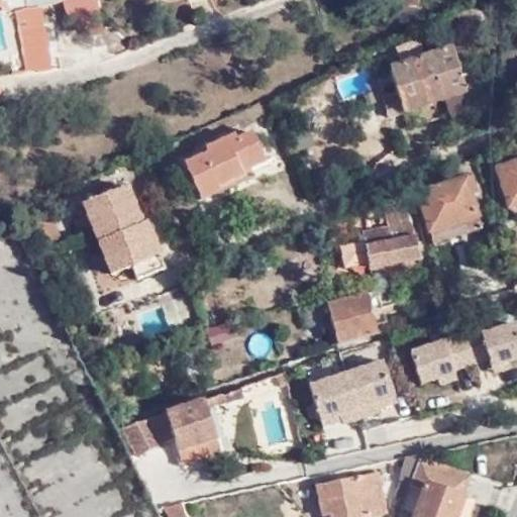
[(5,9),(30,5),(29,0),(3,0),(4,2),(5,9)]
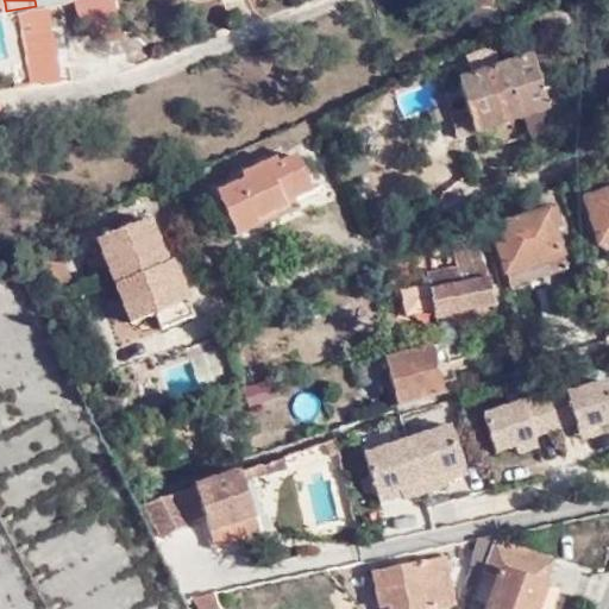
[(60,74),(49,5),(36,6),(6,11),(11,41),(13,54),(18,82),(60,74)]
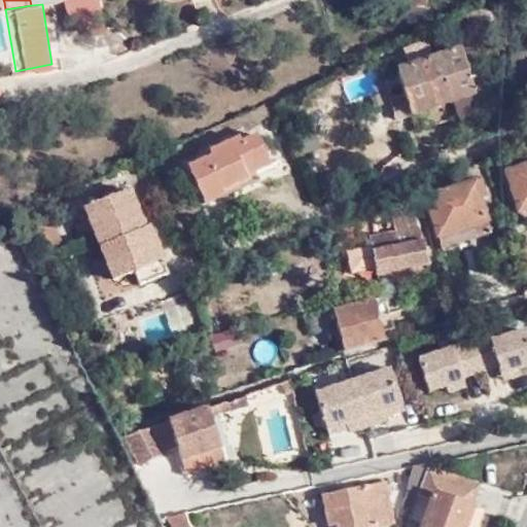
[(452,102),(475,95),(476,95),(461,49),(438,58),(452,102)]
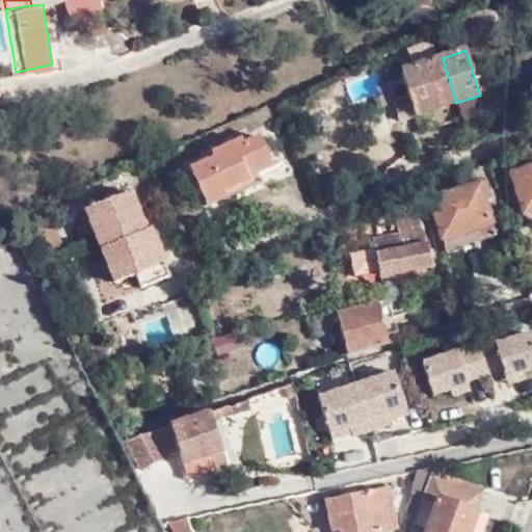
[(417,115),(456,103),(443,58),(402,71),(411,103),(394,108),(399,125),(417,120),(417,115)]
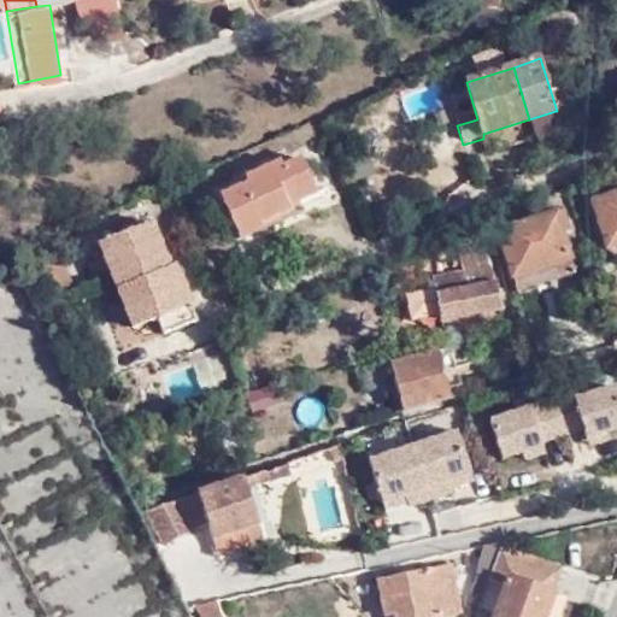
[(562,133),(556,111),(529,119),(536,141),(562,133)]
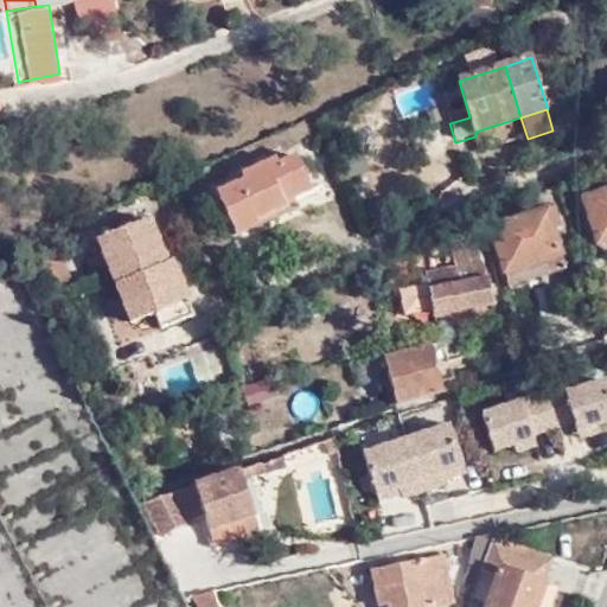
[(283,197),(287,202),(314,190),(296,154),(280,161),(278,155),(243,172),(246,177),(217,190),(240,236),(262,225),(260,218),(256,209),(283,197)]
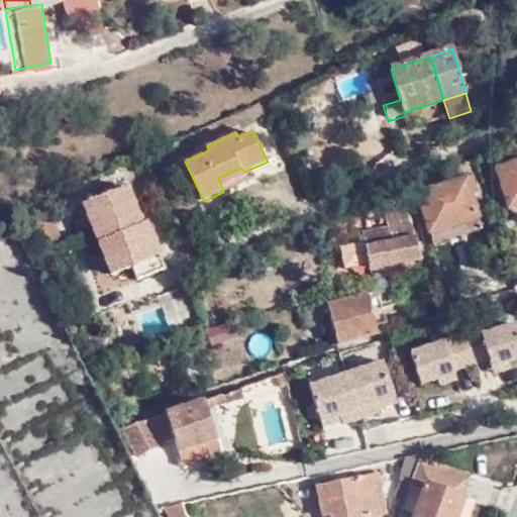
[(171,181),(186,174),(180,160),(164,168),(171,181)]
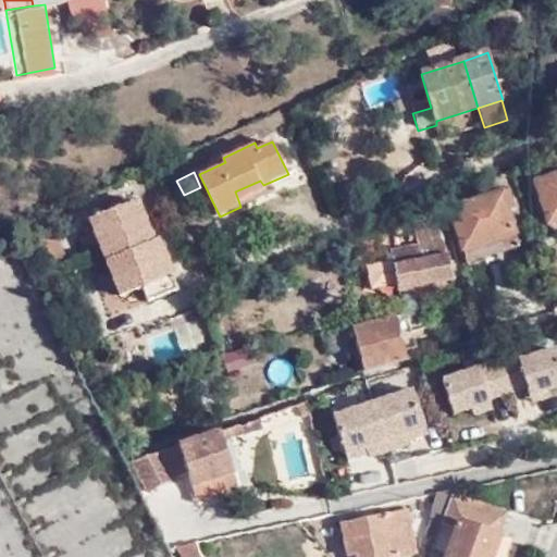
[(548,220),(556,217),(556,172),(536,180),(548,220)]
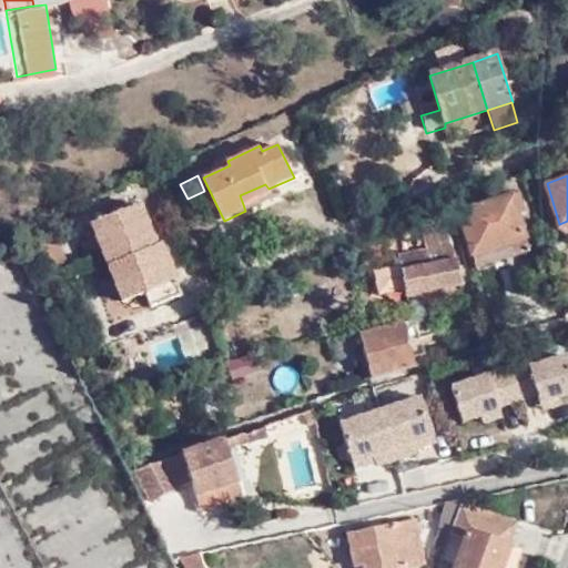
[(270,192),(269,189),(265,184),(240,195),(243,204),(270,192)]
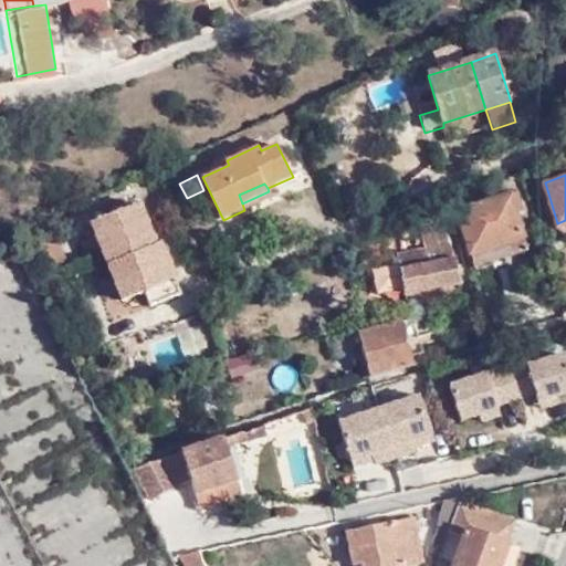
[(509,194),(456,209),(471,264),(524,251),(509,194)]
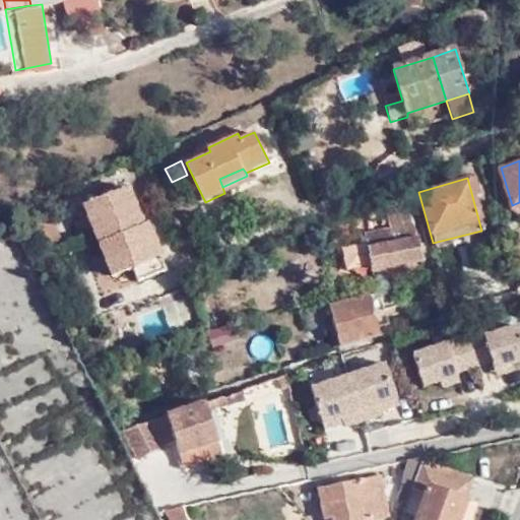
[(96,198),(129,269),(133,268),(139,279),(169,267),(164,257),(166,256),(154,231),(152,232),(148,220),(145,221),(129,185),(96,198)]
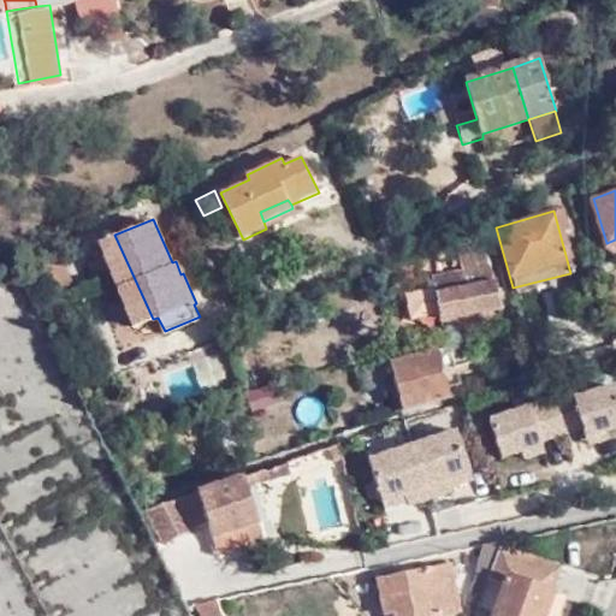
[(440,317),(501,304),(486,232),(457,238),(463,268),(432,274),(434,285),(406,290),(410,315),(439,309),(440,317)]
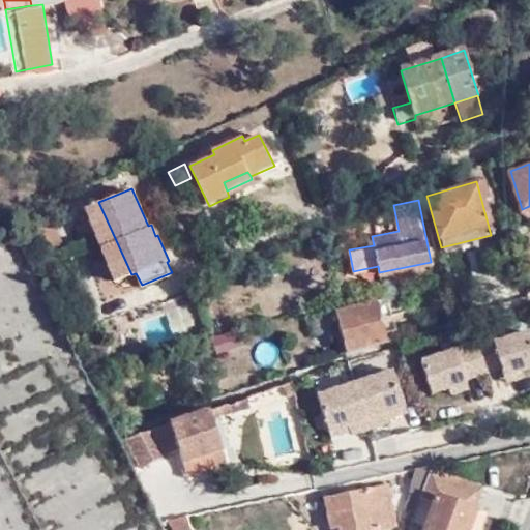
[(114,282),(131,274),(98,202),(83,208),(114,282)]
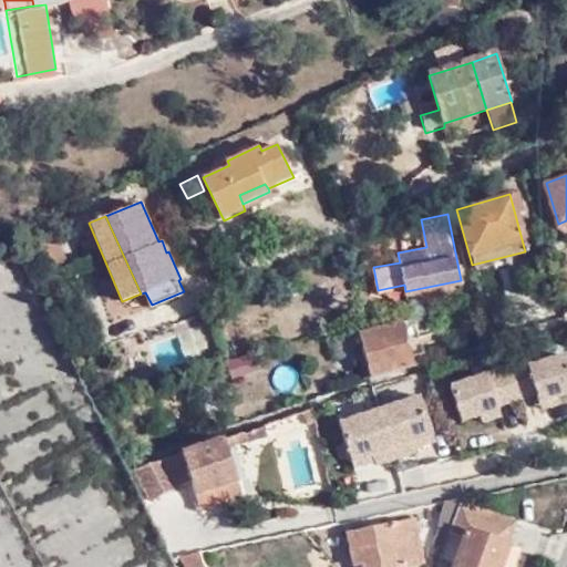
[(54,238),(43,244),(53,274),(69,265),(54,238)]
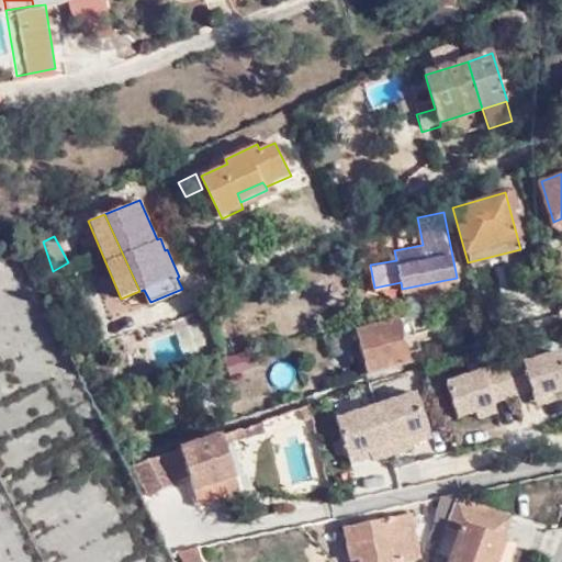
[(40,244),(53,271),(43,242),(40,244)]
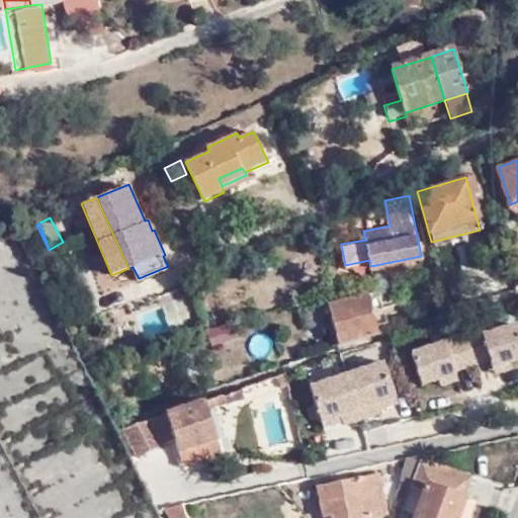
[(339,343),(378,332),(367,292),(328,303),(339,343)]
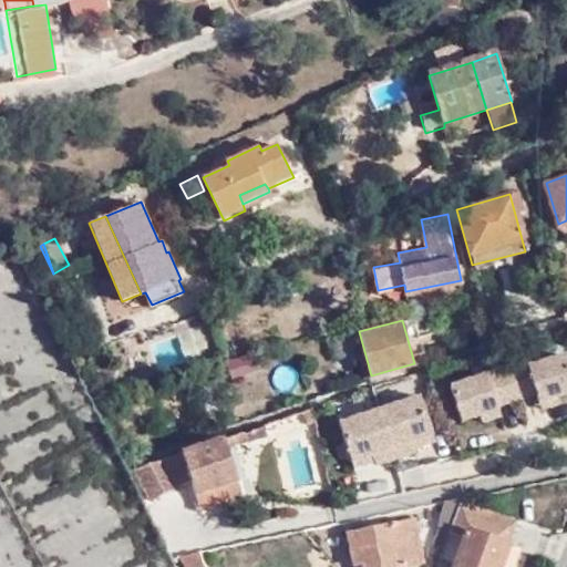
[(566,356),(506,370),(516,409),(566,395),(566,356)]
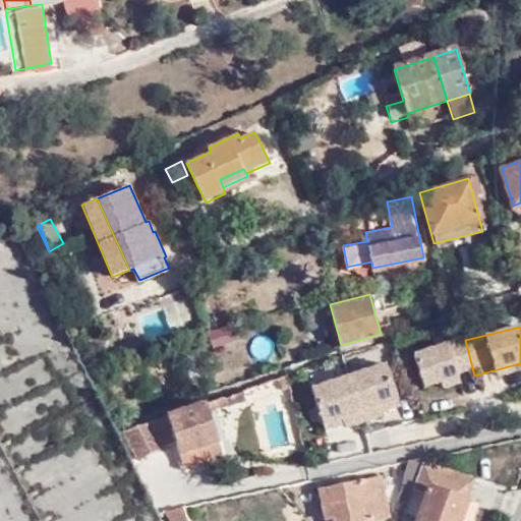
[(422,341),(398,346),(404,380),(429,374),(422,341)]
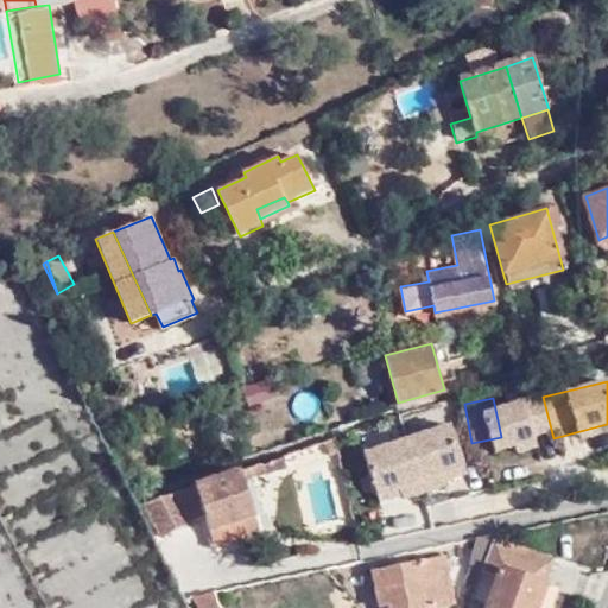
[(447,448),(451,447),(472,443),(464,404),(438,409),(447,448)]
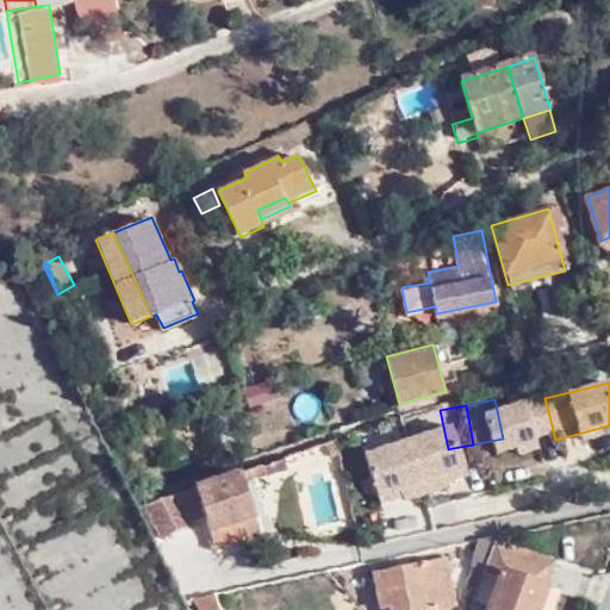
[(424,454),(444,449),(448,449),(440,410),(415,416),(424,454)]
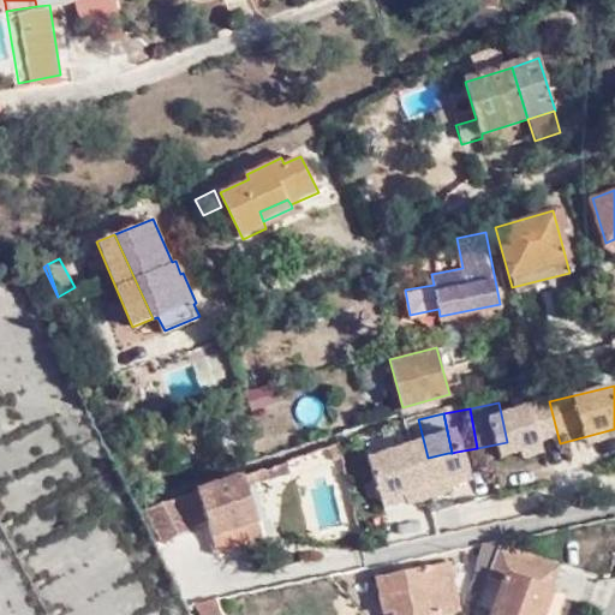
[(406,423),(383,428),(392,458),(415,453),(406,423)]
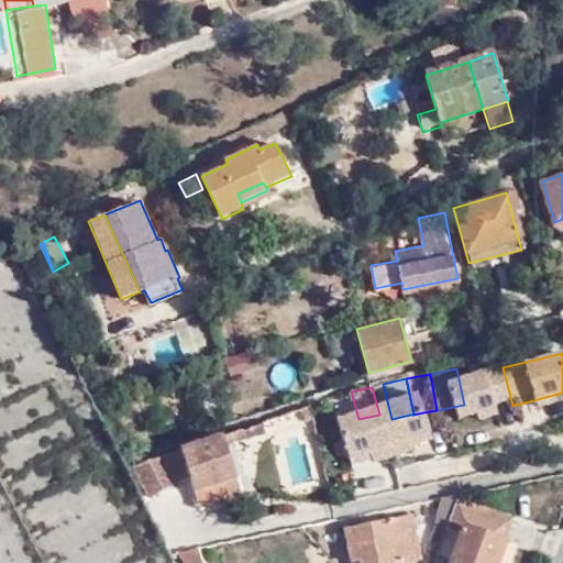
[(243,428),(243,429),(245,437),(266,430),(263,420),(243,428)]
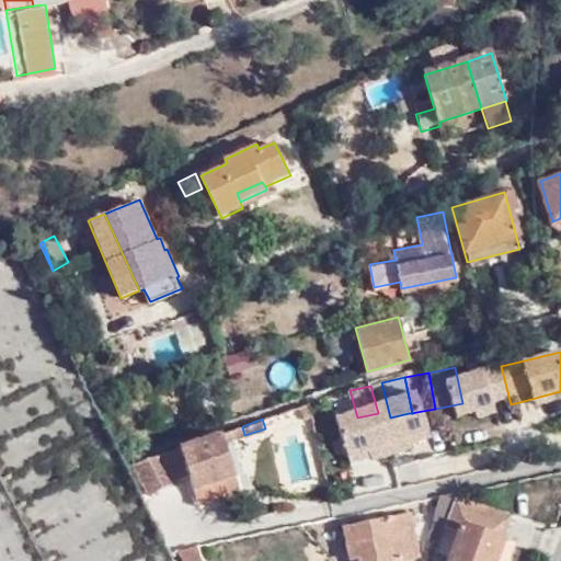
[(242,426),(139,461),(151,490),(189,472),(197,505),(241,491),(225,443),(244,435),(242,427),(242,426)]
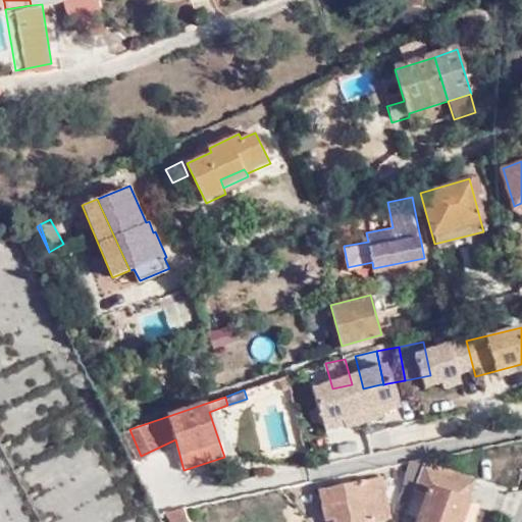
[(136,459),(141,456),(129,429),(121,432),(136,459)]
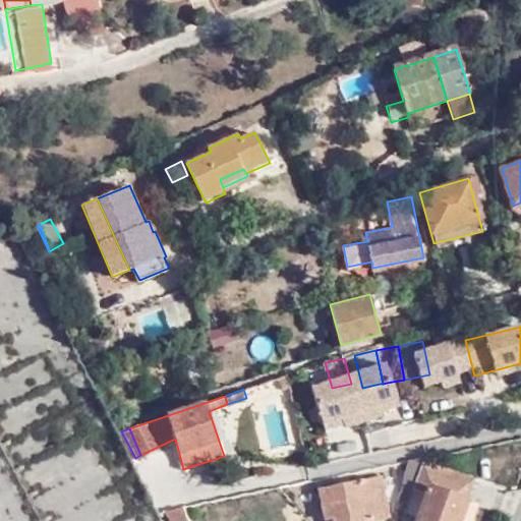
[(428,457),(416,459),(407,484),(416,487),(426,461),(428,457)]
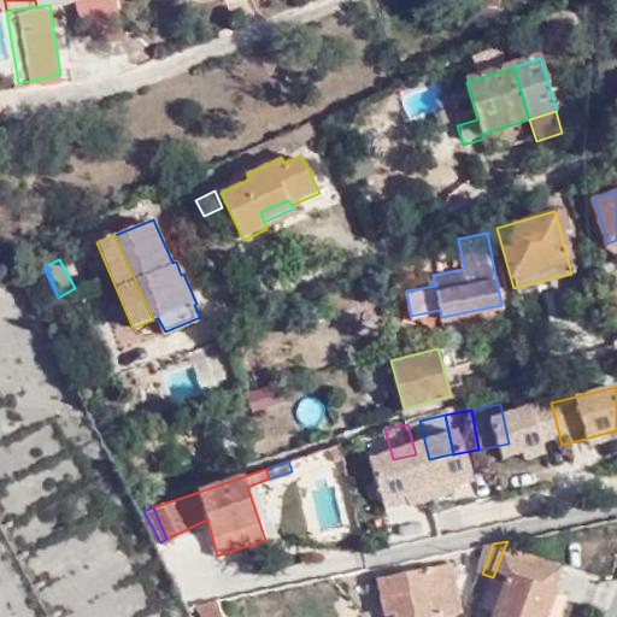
[(498,616),(546,616),(556,594),(565,568),(505,546),(493,577),(491,583),(509,589),(498,616)]
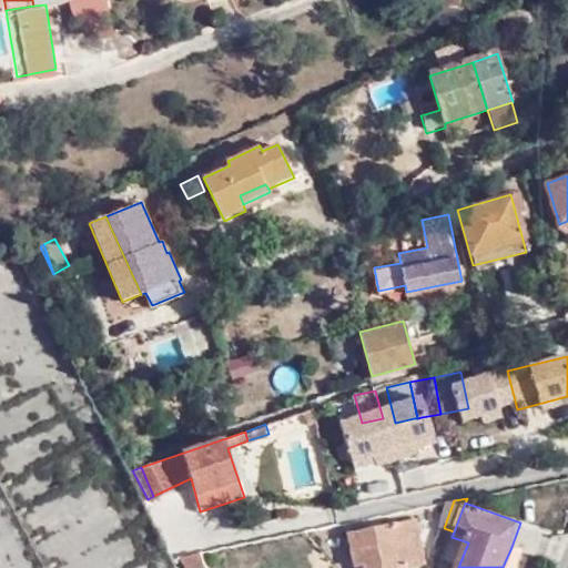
[(365,567),(418,567),(426,567),(418,519),(350,533),(355,567),(359,567),(365,567)]
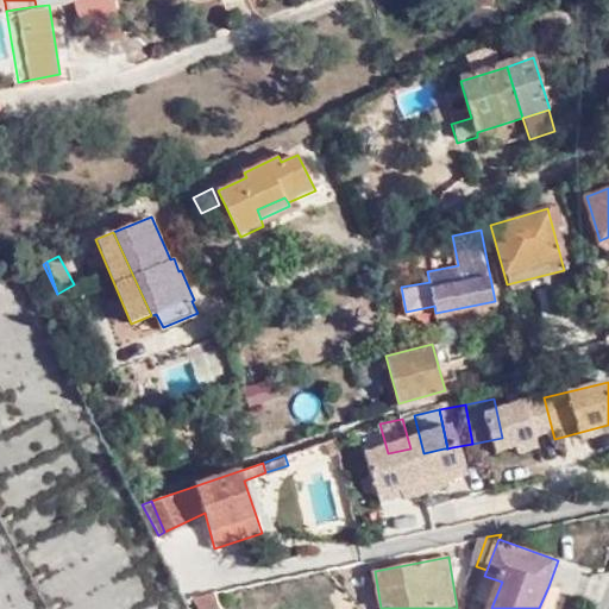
[(482,585),(484,576),(487,570),(476,566),(470,581),(482,585)]
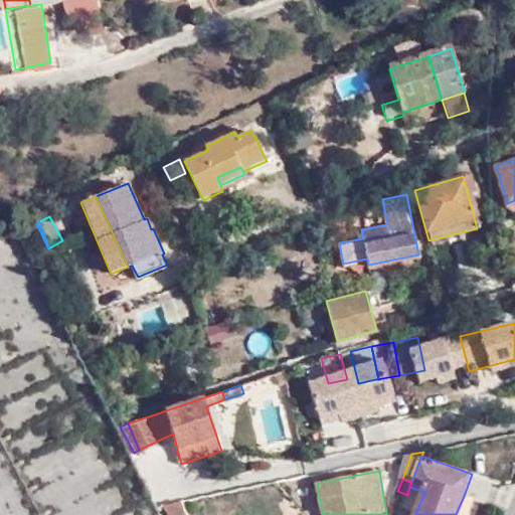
[(464,496),(456,514),(470,514),(477,500),(464,496)]
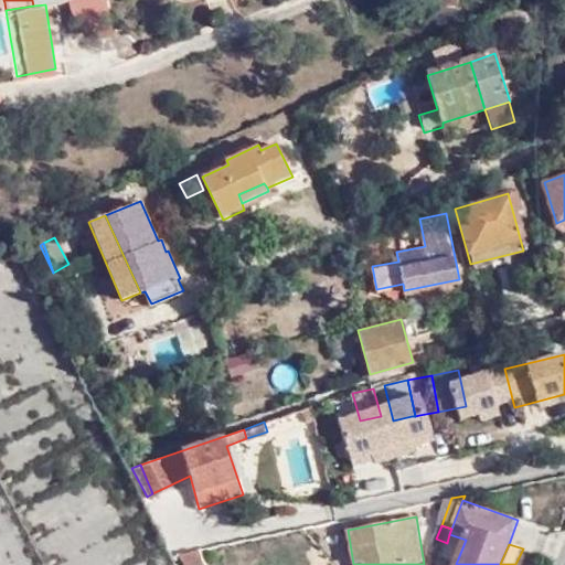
[(180,556),(183,564),(204,564),(198,548),(180,556)]
